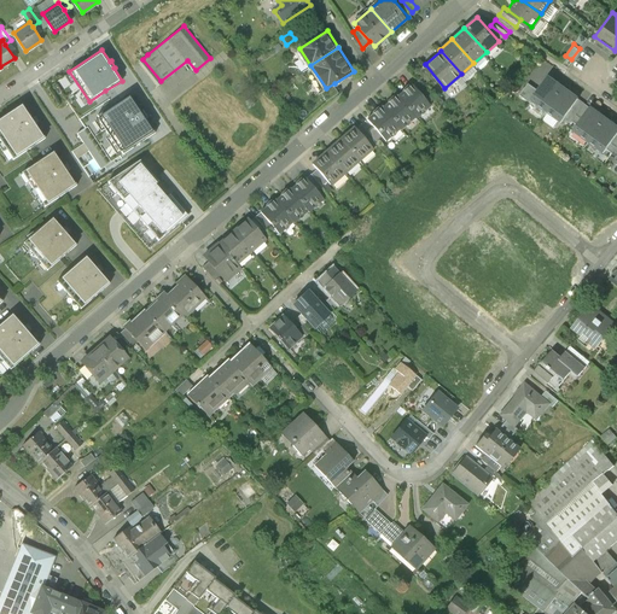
[(89,101),(69,71),(46,87),(59,105),(68,100),(80,117),(110,97),(105,91),(89,101)]
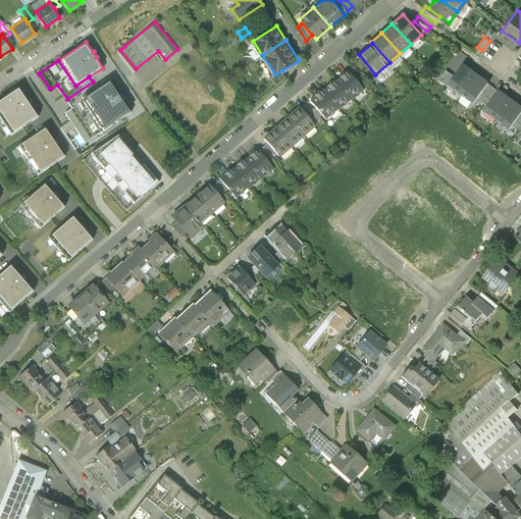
[(476,72),(464,63),(450,83),(462,92),(476,72)]
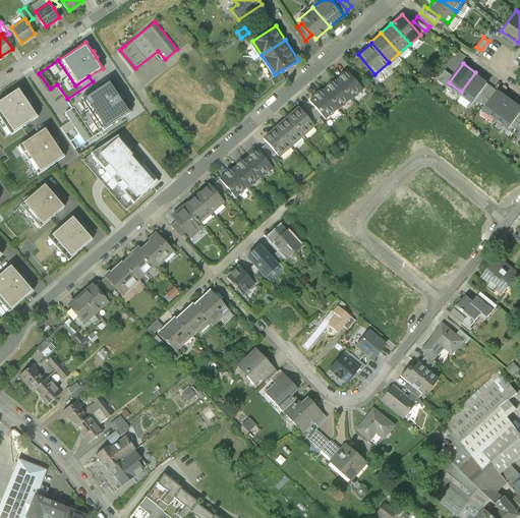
[(353,66),(349,69),(356,77),(360,74),(353,66)]
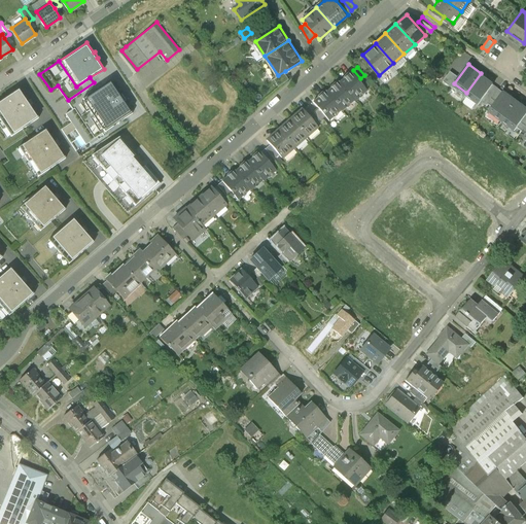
[(353,70),(341,81),(355,98),(356,99),(369,88),(360,78),(353,70)]
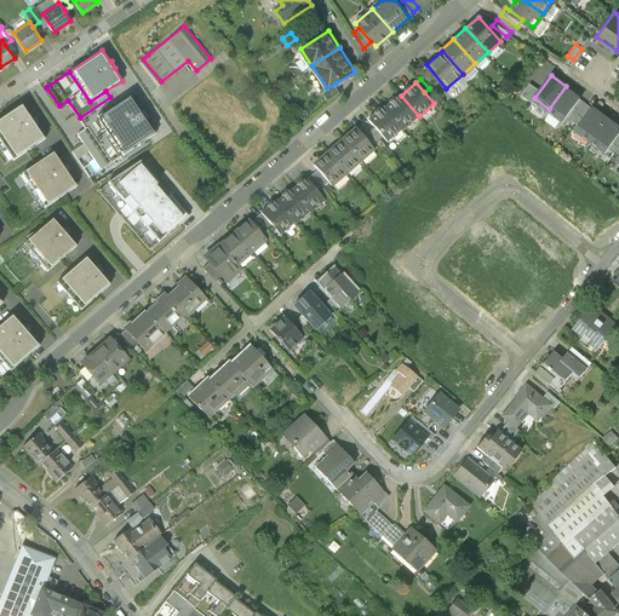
[(340,91),(336,84),(327,88),(324,91),(328,99),(340,91)]
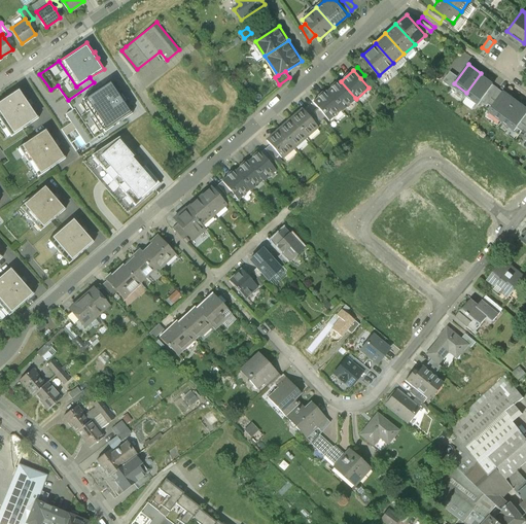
[(494,82),(481,73),(466,93),(480,103),(494,82)]
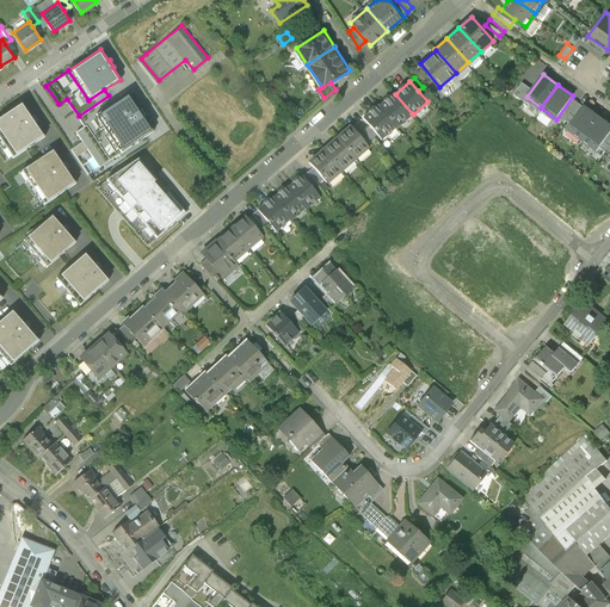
[(140,109),(129,91),(112,101),(97,112),(98,116),(97,116),(118,148),(121,148),(122,150),(154,129),(145,116),(146,115),(141,107),(140,109)]
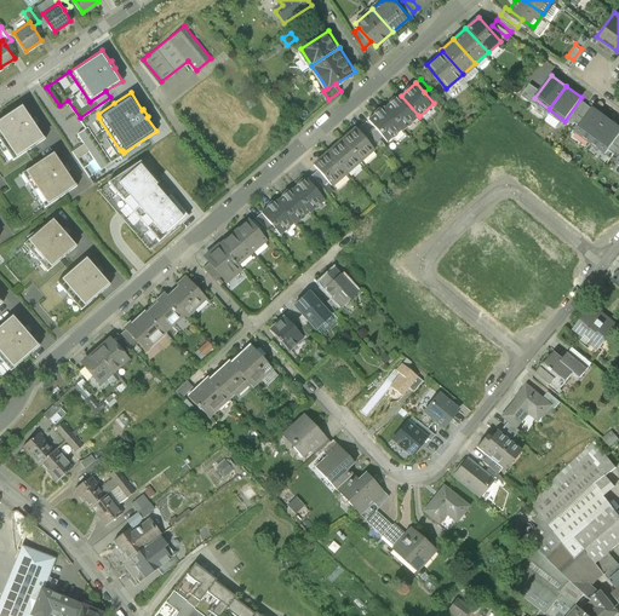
[(403,127),(418,115),(401,96),(400,93),(385,105),(402,126),(403,127)]
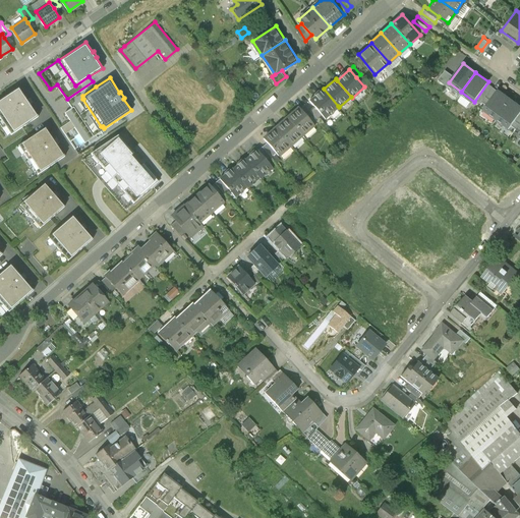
[(93,81),(67,99),(72,106),(65,111),(85,140),(104,128),(103,126),(101,126),(82,99),(83,99),(82,96),(96,87),(93,81)]
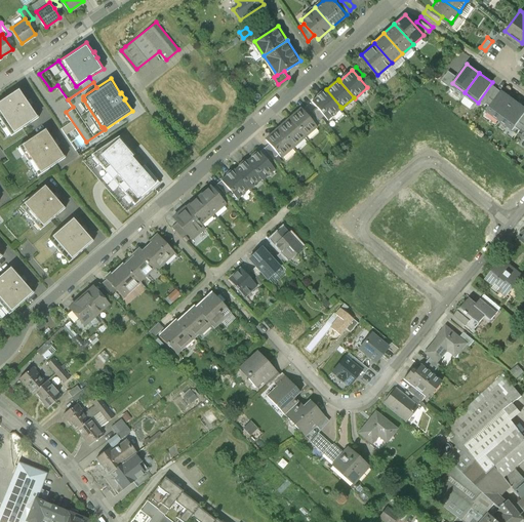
[(19,87),(0,99),(0,117),(11,133),(39,116),(19,87)]
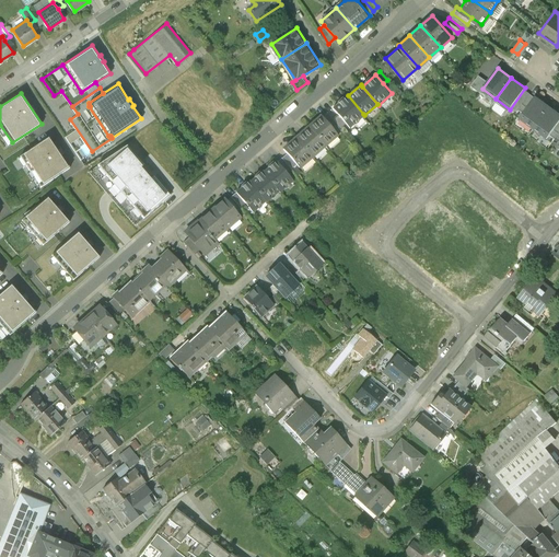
[(350,126),(363,114),(348,95),(347,94),(334,106),(339,113),(347,122),(350,126)]
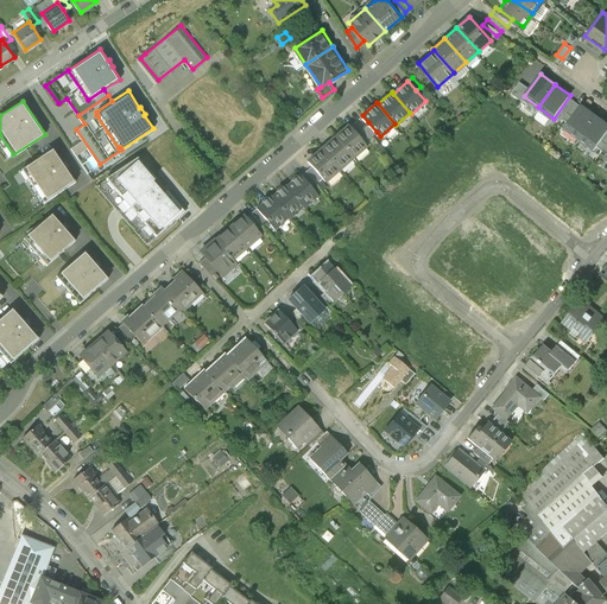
[(566,127),(580,138),(596,115),(582,105),(566,127)]
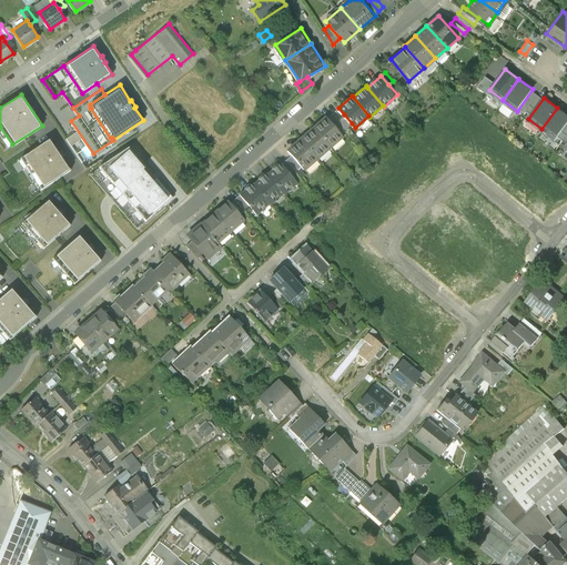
[(566,113),(557,108),(542,129),(556,139),(566,123),(566,113)]
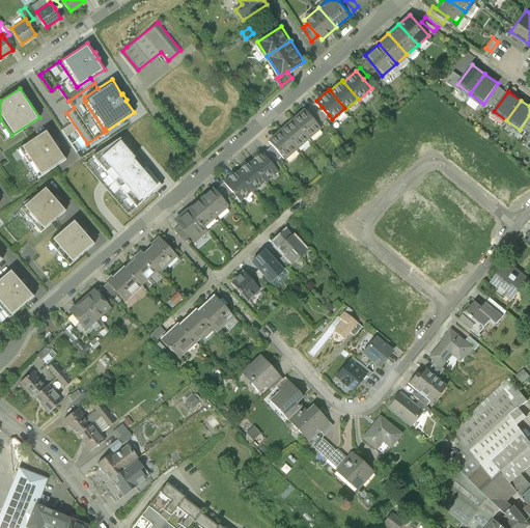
[(311,105),(306,109),(314,119),(321,115),(316,111),(311,105)]
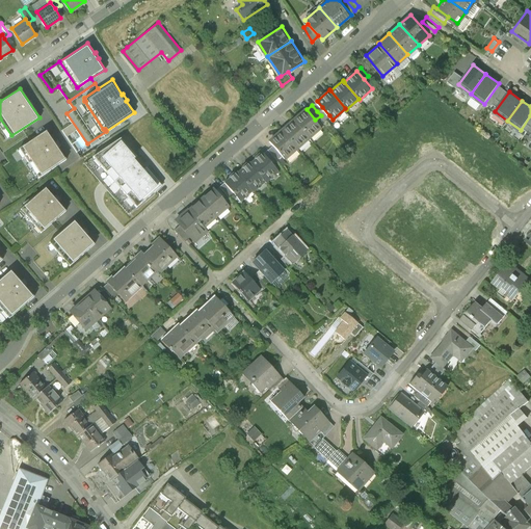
[(322,107),(317,111),(321,115),(325,120),(329,115),(322,107)]
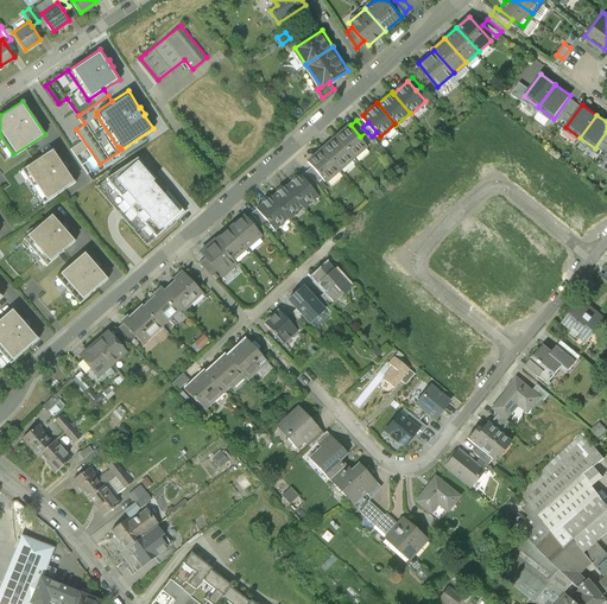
[(349,124),(336,135),(353,156),(367,145),(360,137),(351,125),(349,124)]
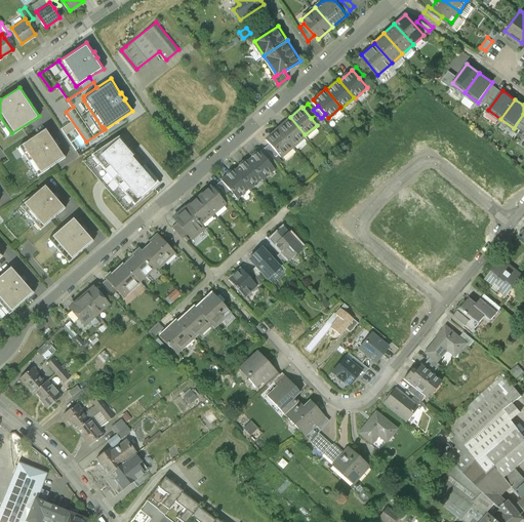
[(293,145),(305,134),(290,117),(278,127),(293,145)]
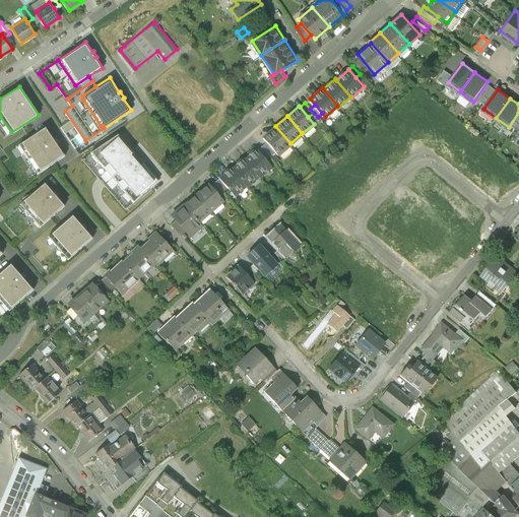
[(46,126),(19,144),(39,173),(65,154),(46,126)]
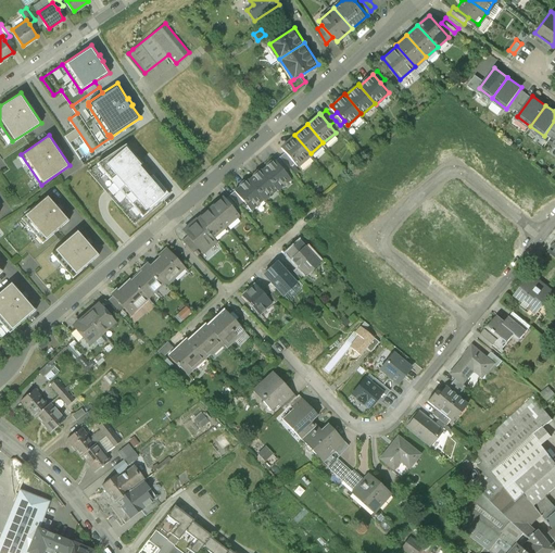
[(298,164),(311,153),(294,135),(281,146),(286,150),(295,162),(298,164)]
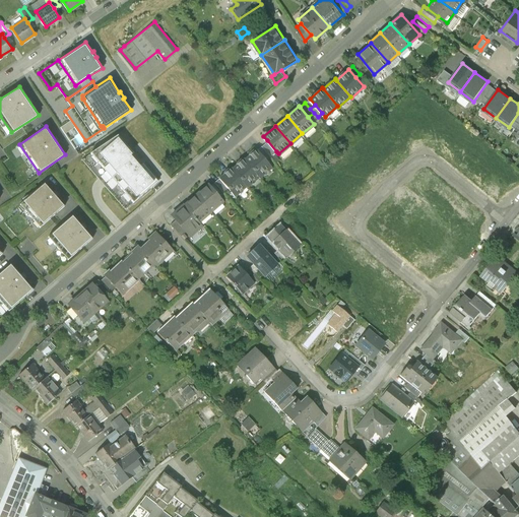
[(118,134),(82,157),(126,208),(157,180),(143,163),(140,165),(135,159),(131,154),(132,153),(133,151),(118,134)]
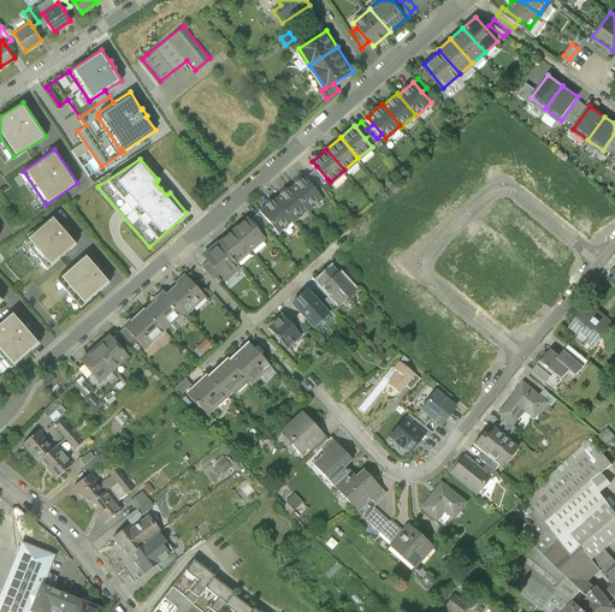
[(317,166),(311,171),(323,184),(327,179),(317,166)]
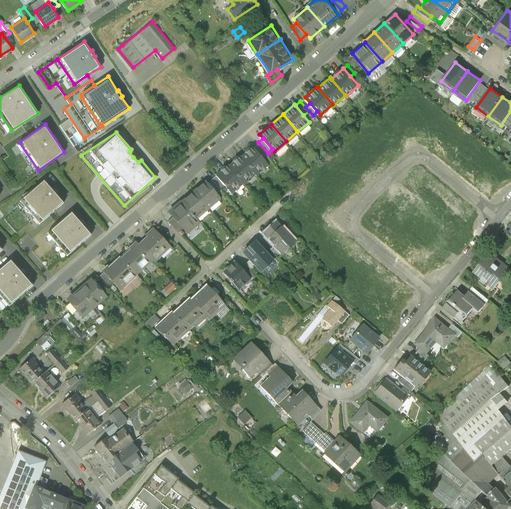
[(263,157),(268,153),(258,142),(253,146),(263,157)]
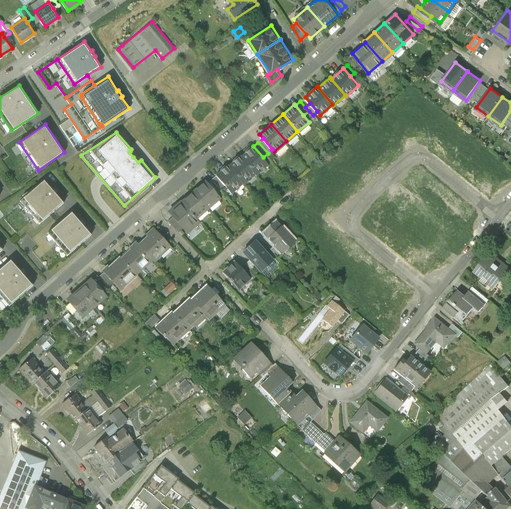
[(253,146),(242,156),(256,172),(257,173),(268,164),(263,157),(253,146)]
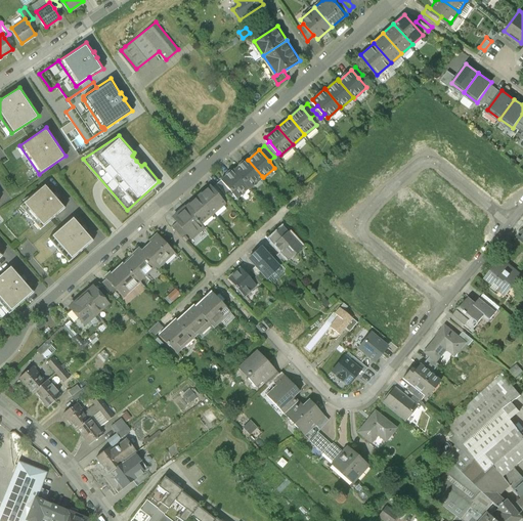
[(247,158),(234,169),(249,186),(250,186),(262,176),(248,160),(247,158)]
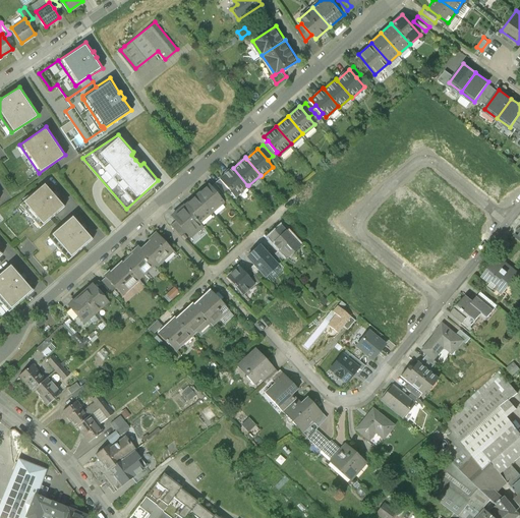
[(235,195),(247,185),(233,168),(232,167),(220,177),(230,189),(235,195)]
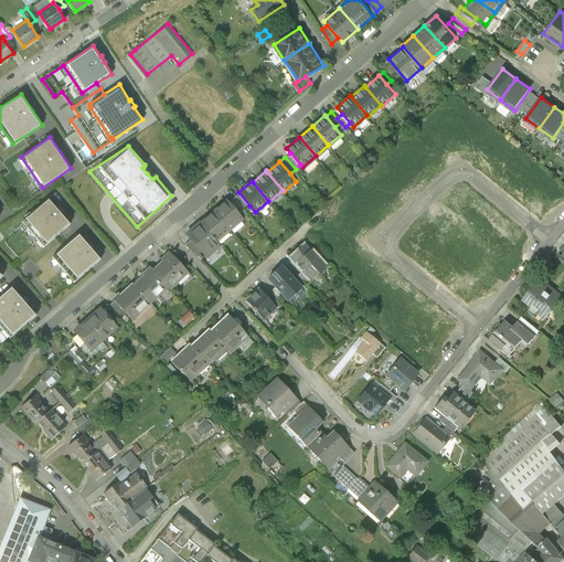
[(238,192),(234,197),(244,210),(249,205),(238,192)]
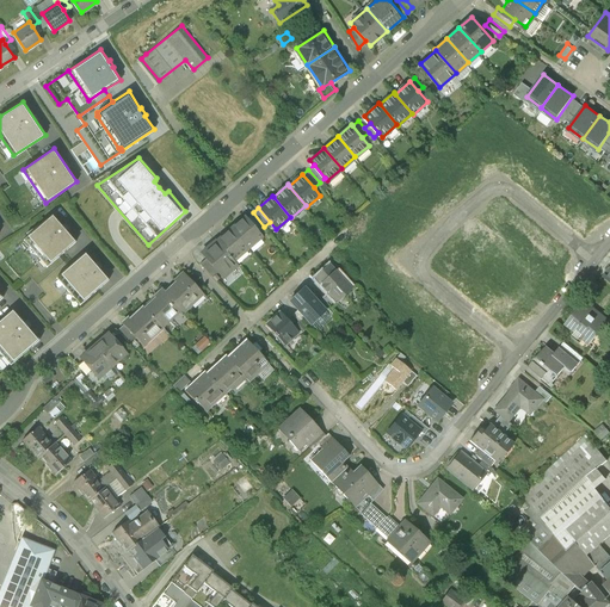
[(260,230),(264,227),(253,212),(248,216),(260,230)]
